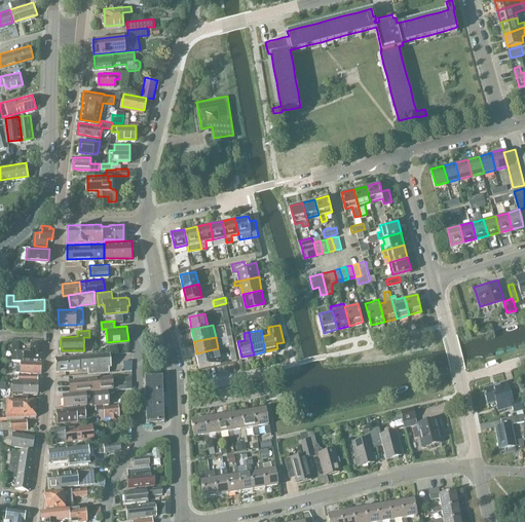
[(12,339),(12,358),(41,359),(42,340),(31,339),(31,348),(19,348),(20,339),(12,339)]
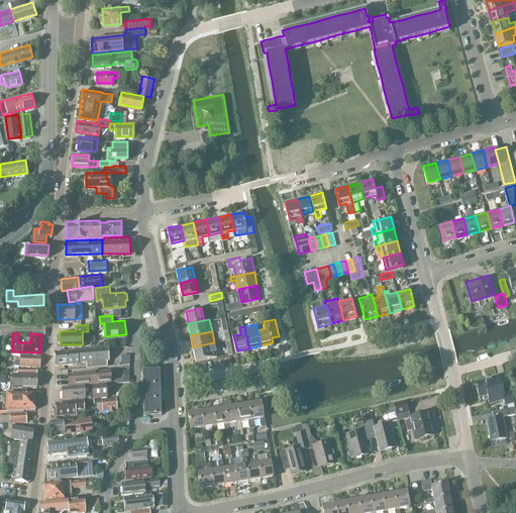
[(209,343),(193,347),(196,360),(217,355),(214,342),(209,343)]
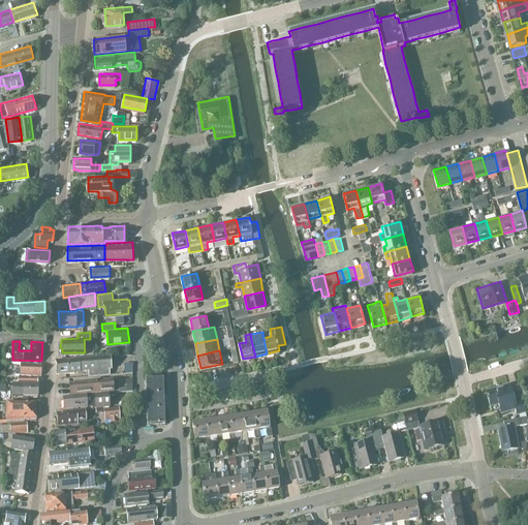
[(57,372),(66,371),(79,370),(82,369),(112,366),(111,353),(56,358),(57,372)]
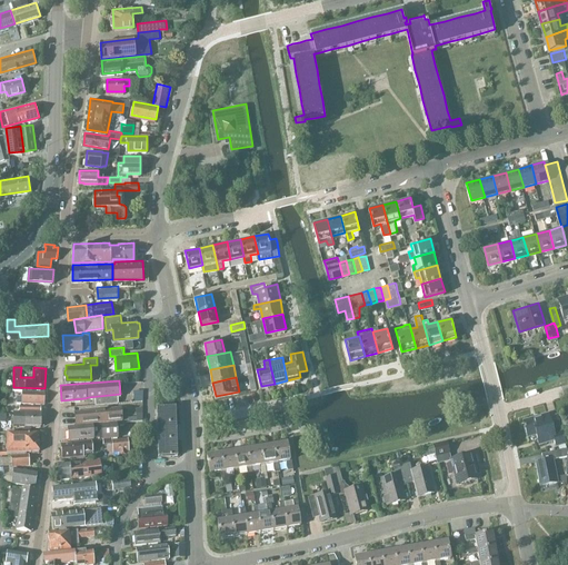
[(41,404),(41,402),(45,402),(46,389),(23,389),(22,395),(18,395),(18,400),(21,402),(21,404),(20,404),(20,410),(41,412),(41,404)]
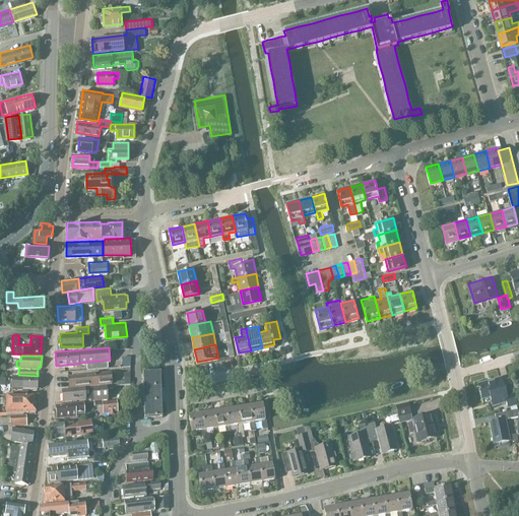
[(144,385),(159,384),(158,369),(143,370),(144,385)]
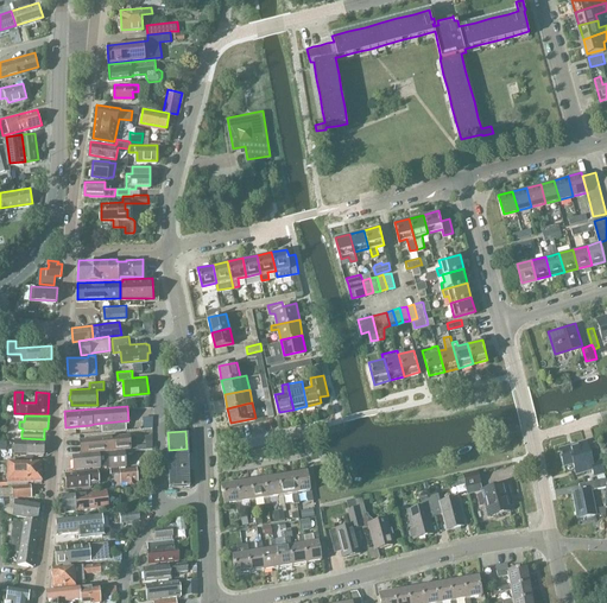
[(82,450),(132,445),(131,432),(81,437),(82,450)]
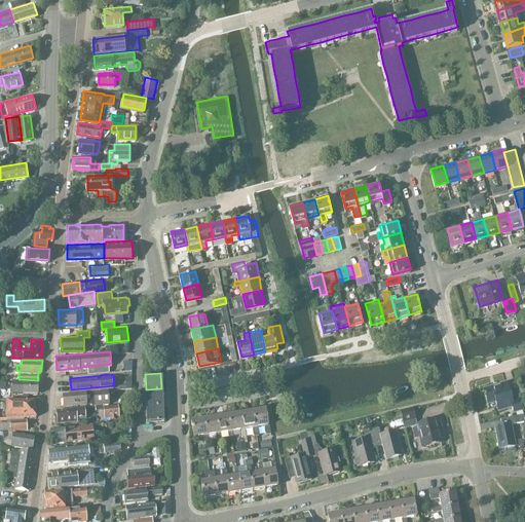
[(20,398),(29,397),(30,393),(38,393),(38,380),(13,380),(13,392),(25,392),(20,398)]
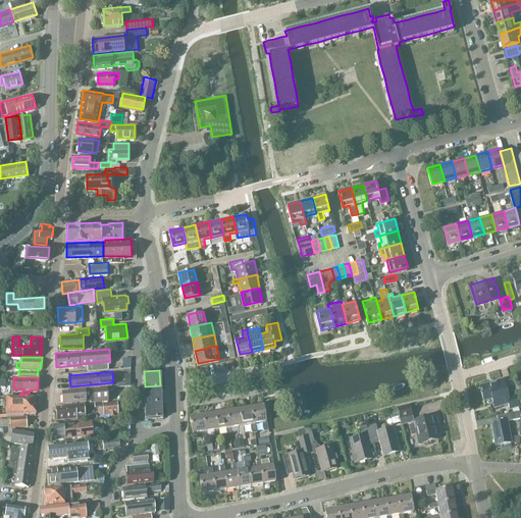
[(504,380),(503,377),(481,383),(485,398),(490,396),(493,406),(508,402),(510,407),(519,404),(511,378),(504,380)]
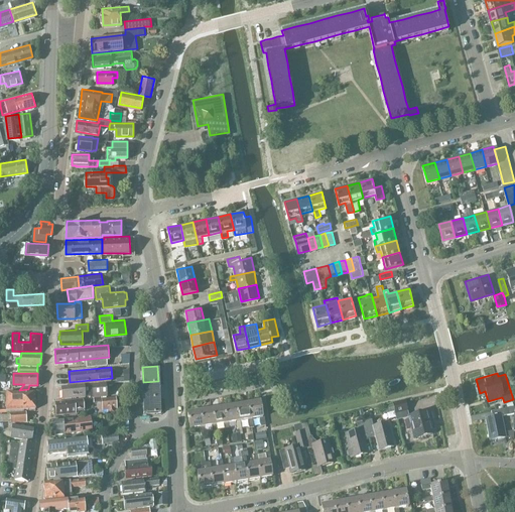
[(107,394),(106,381),(105,381),(63,385),(65,395),(94,393),(94,395),(107,394)]
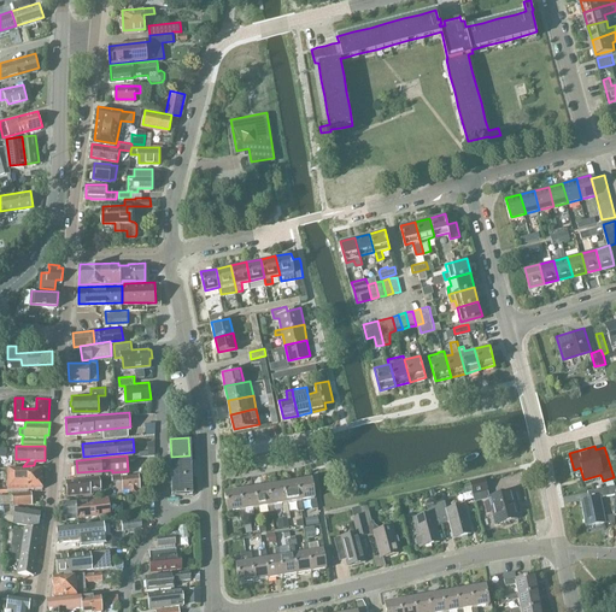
[(172,474),(189,474),(189,455),(171,457),(172,474)]
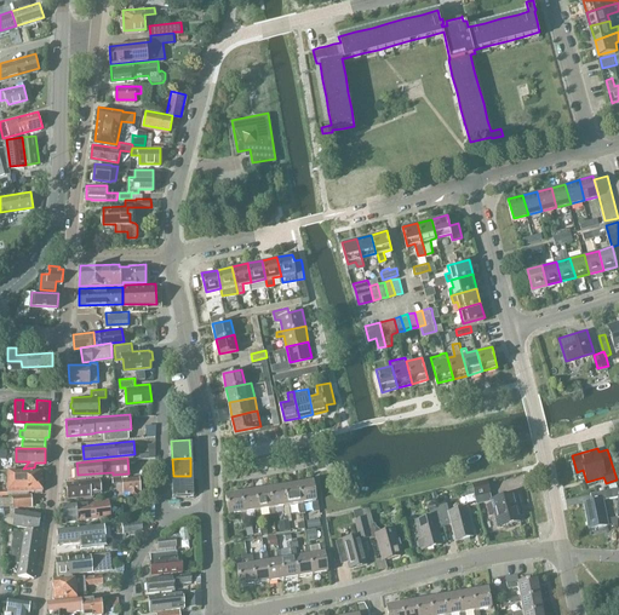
[(34,467),(23,469),(9,469),(9,483),(21,483),(21,489),(44,488),(44,477),(45,476),(45,471),(43,469),(43,467),(34,467)]
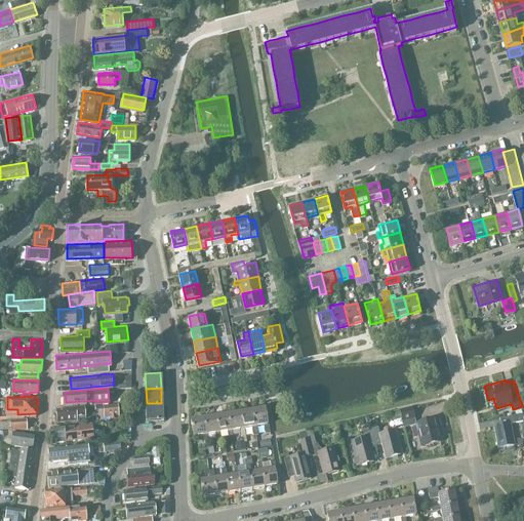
[(105,414),(119,413),(119,402),(105,403),(105,414)]
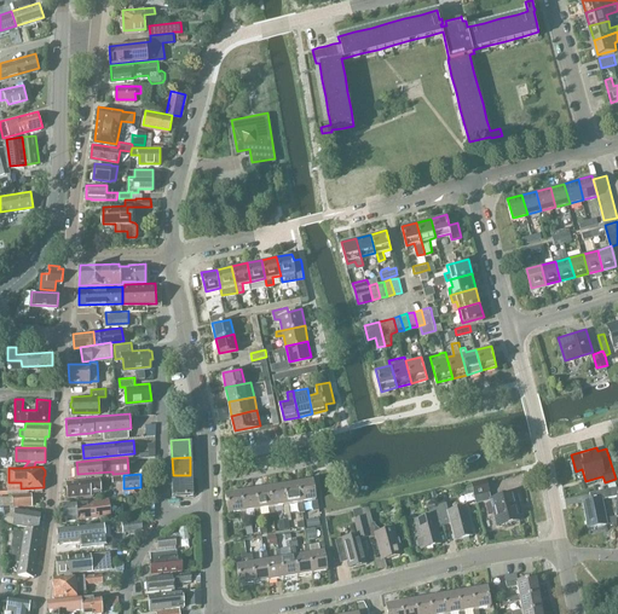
[(190,475),(173,475),(173,493),(191,493),(190,475)]
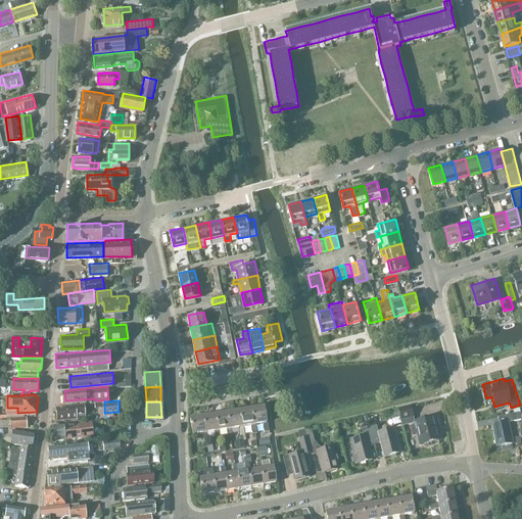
[(85,403),(57,405),(58,419),(78,417),(78,415),(86,414),(85,403)]
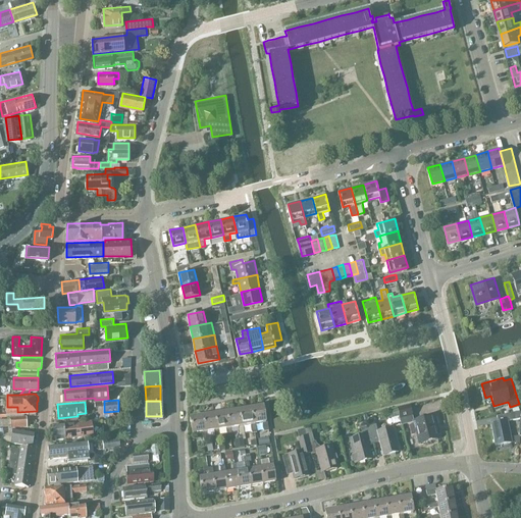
[(266,419),(264,403),(252,405),(254,421),(256,421),(263,420),(265,428),(269,427),(268,419),(266,419)]
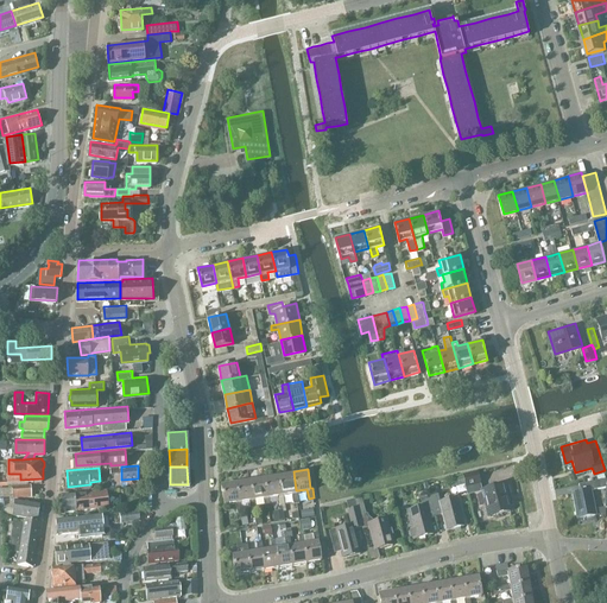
[(468,490),(482,487),(478,469),(465,471),(468,490)]
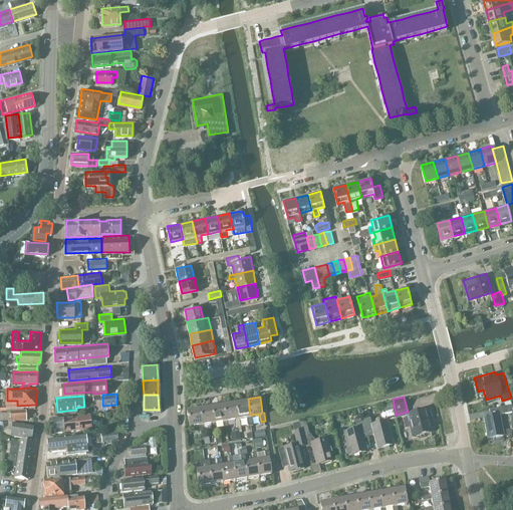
[(250,415),(248,399),(236,401),(239,417),(247,416),(249,424),(253,423),(252,415),(250,415)]
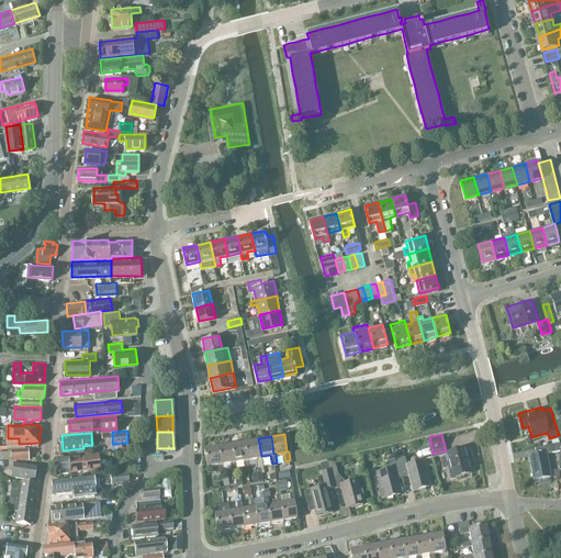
[(260,456),(258,438),(245,441),(248,458),(257,457),(259,466),(265,465),(262,456),(260,456)]
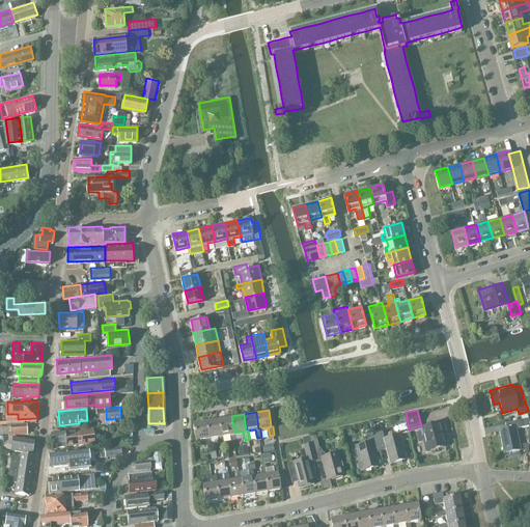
[(231,416),(219,418),(222,435),(223,435),(231,434),(232,441),(238,441),(236,433),(234,433),(233,433),(231,416)]
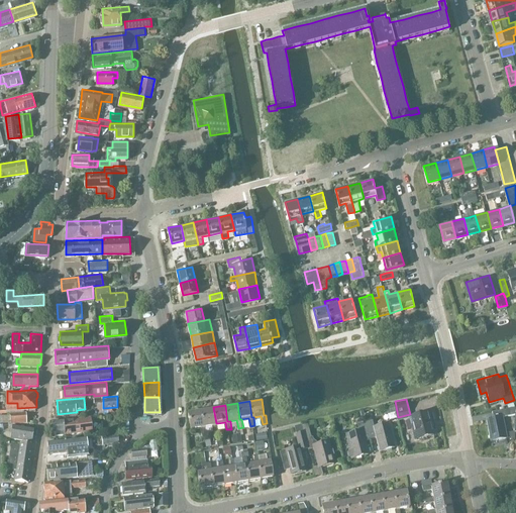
[(503,414),(515,412),(515,405),(493,409),(494,416),(487,417),(492,438),(507,435),(503,414)]
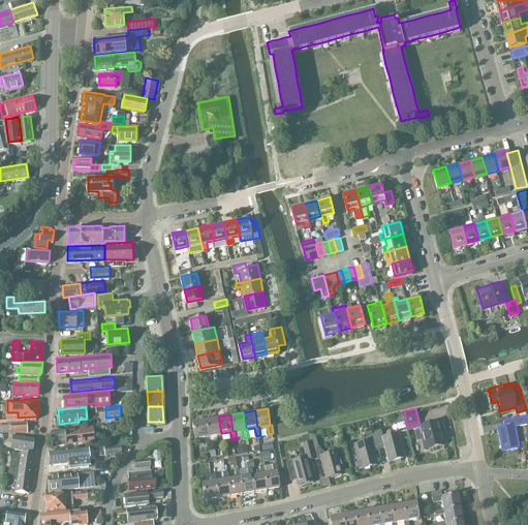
[(221,433),(218,417),(206,419),(209,435),(210,434),(217,433),(219,442),(223,441),(222,433),(221,433)]
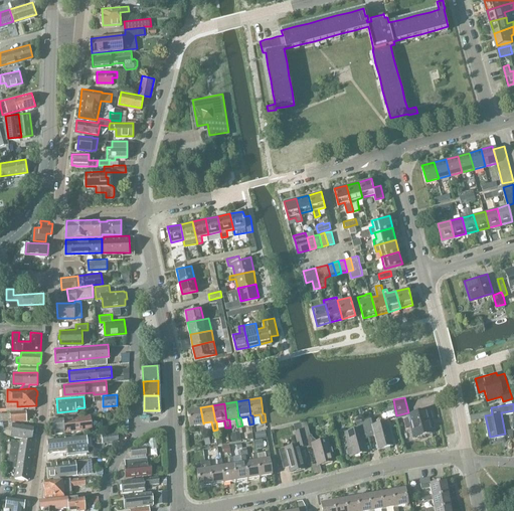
[(203,423),(200,407),(188,409),(190,426),(200,423),(201,432),(206,432),(204,422),(203,423)]
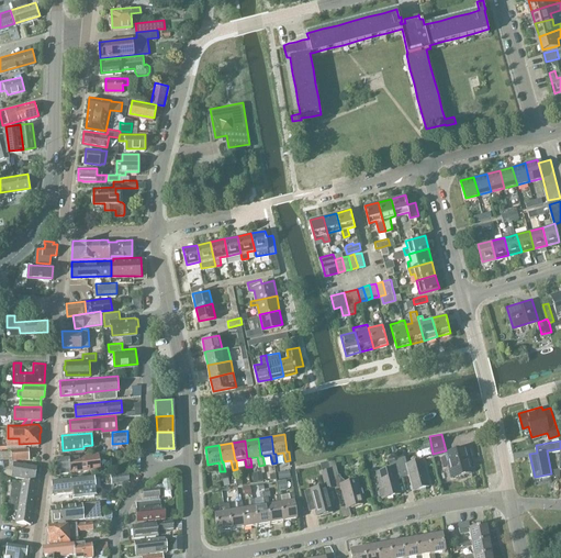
[(466,445),(446,450),(447,454),(442,455),(445,465),(449,462),(452,476),(472,470),(466,445)]
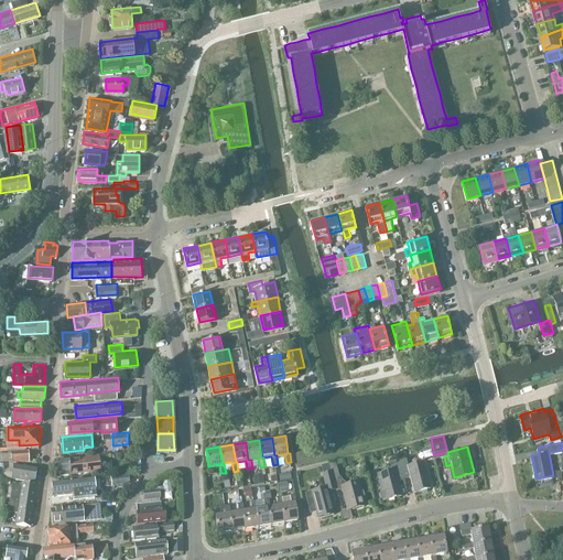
[(13,460),(30,459),(30,448),(12,449),(13,460)]
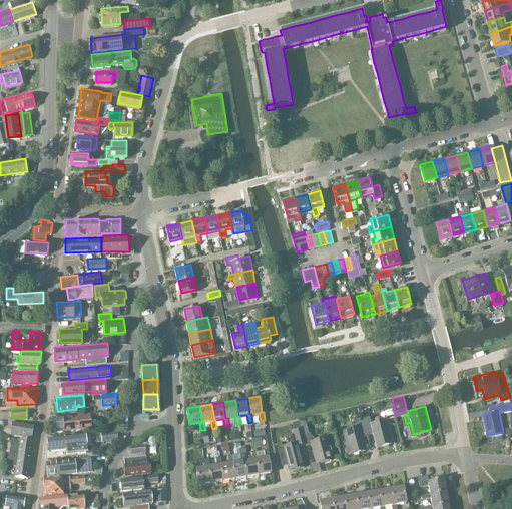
[(364,417),(368,433),(374,431),(378,445),(392,441),(386,418),(372,421),(370,415),(368,407),(362,408),(362,410),(364,417)]
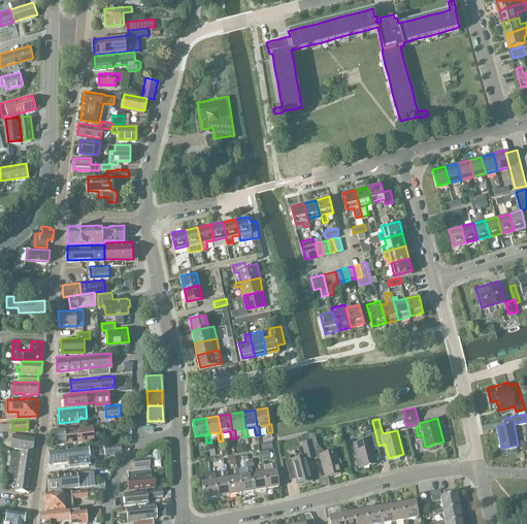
[(56,443),(66,441),(95,438),(93,424),(54,428),(56,443)]
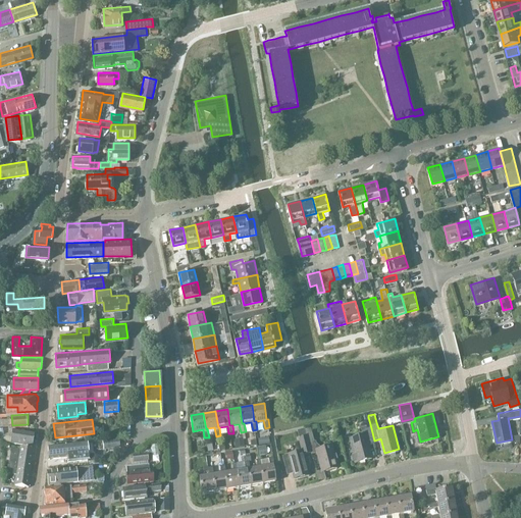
[(368,442),(374,441),(370,424),(367,424),(361,426),(363,433),(351,436),(355,451),(351,452),(352,455),(354,461),(372,456),(368,442)]
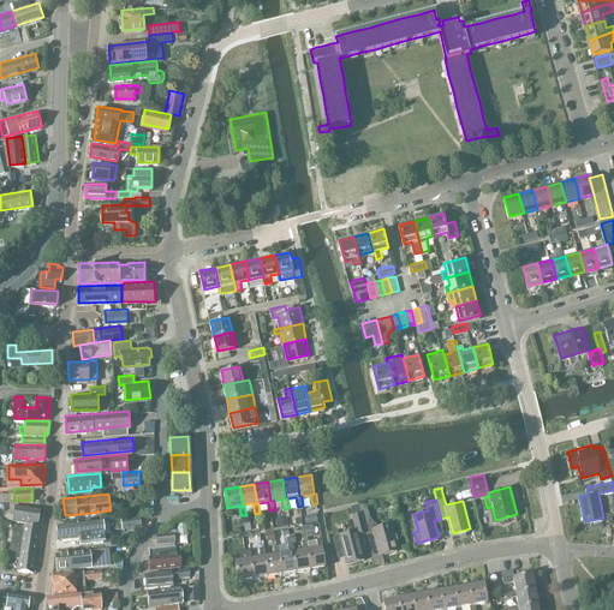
[(364,518),(368,531),(375,530),(381,552),(398,548),(395,539),(399,538),(397,531),(394,532),(392,522),(380,525),(374,519),(373,516),(371,516),(367,502),(359,503),(364,518)]
